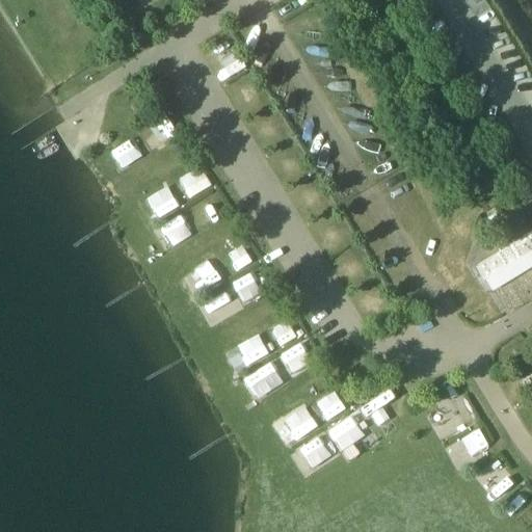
[(69,102),(68,100),(56,107),(11,135),(12,137),(55,110),(69,102)]
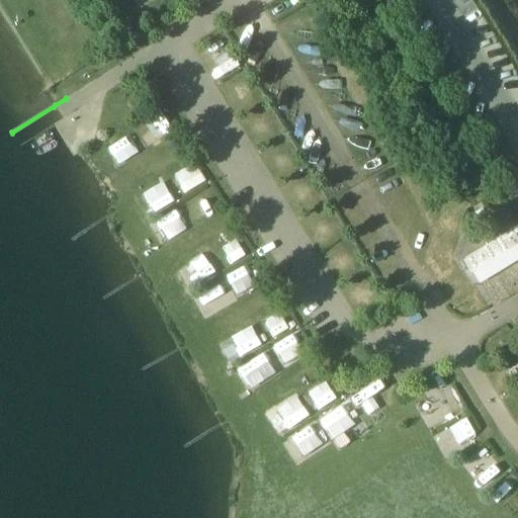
[(76,114),(75,112),(62,120),(20,147),(21,148),(55,126),(76,114)]
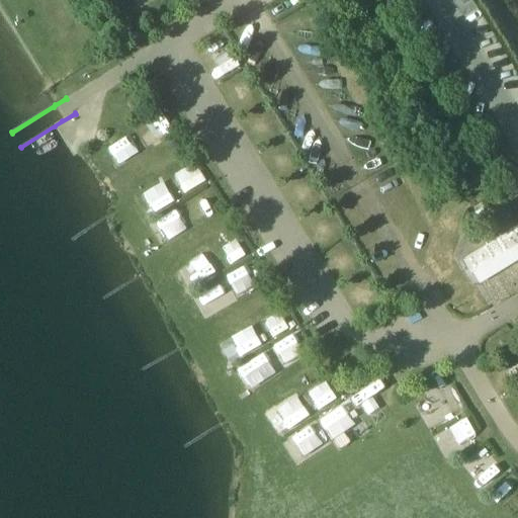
[(106,145),(115,166),(133,159),(123,137),(106,145)]
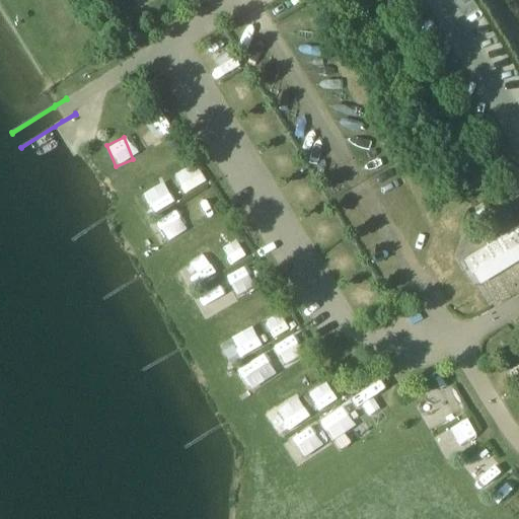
[(518,246),(518,226),(464,261),(472,275),(518,246)]
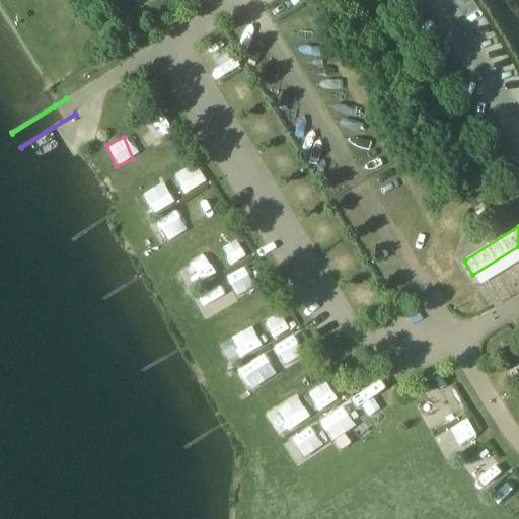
[(208,254),(180,272),(192,290),(220,272),(208,254)]
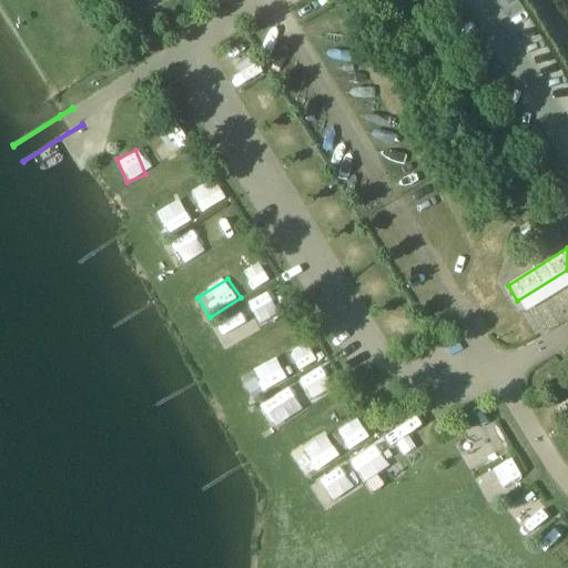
[(239,311),(211,328),(225,351),(253,333),(239,311)]
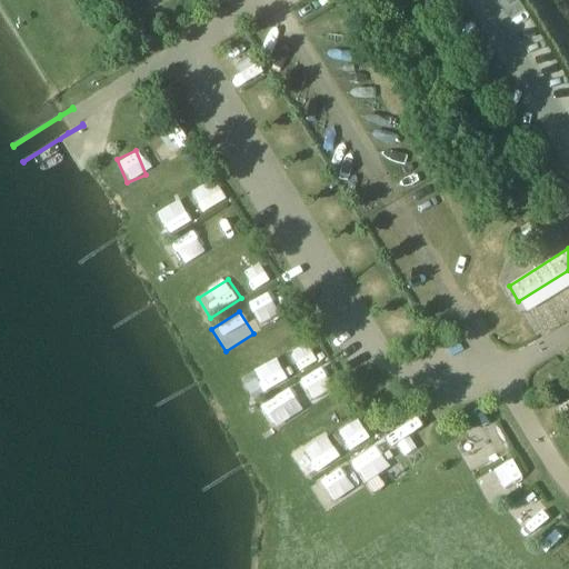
[(302,382),(316,401),(336,387),(322,368),(302,382)]
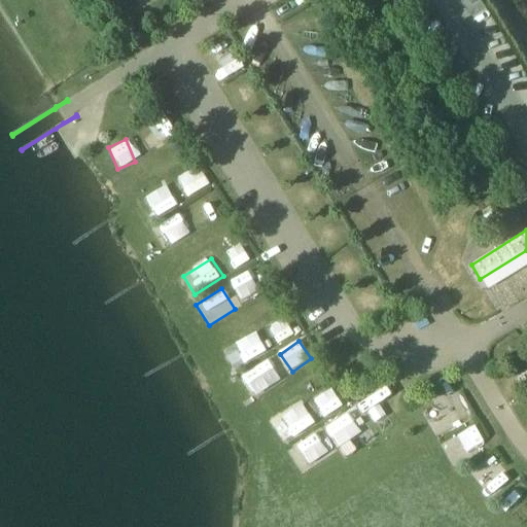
[(246,372),(260,392),(281,379),(268,358),(246,372)]
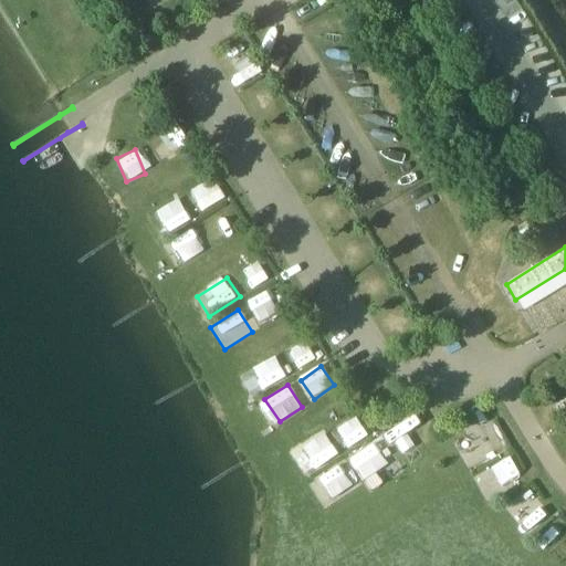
[(350,425),(336,432),(346,449),(359,440),(350,425)]
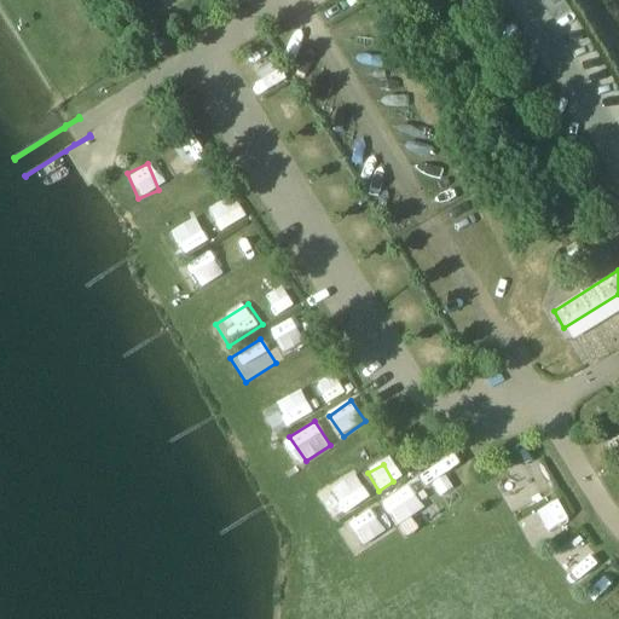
[(422,508),(409,484),(382,498),(395,522),(422,508)]
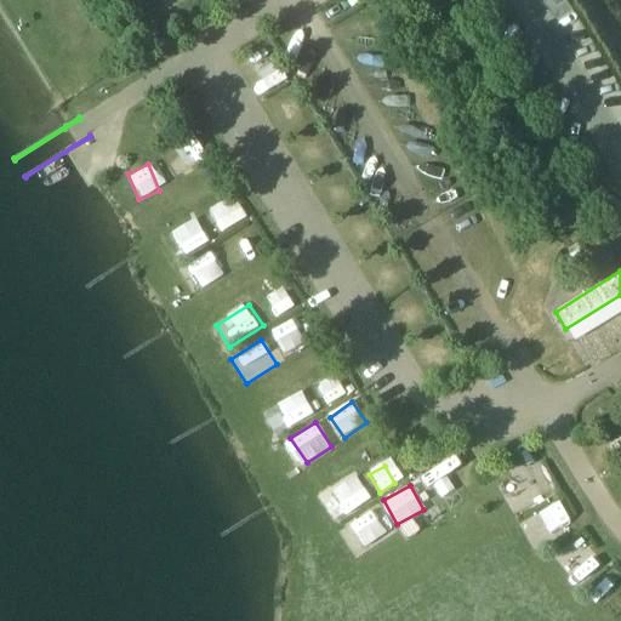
[(559,502),(531,518),(545,543),(574,528),(559,502)]
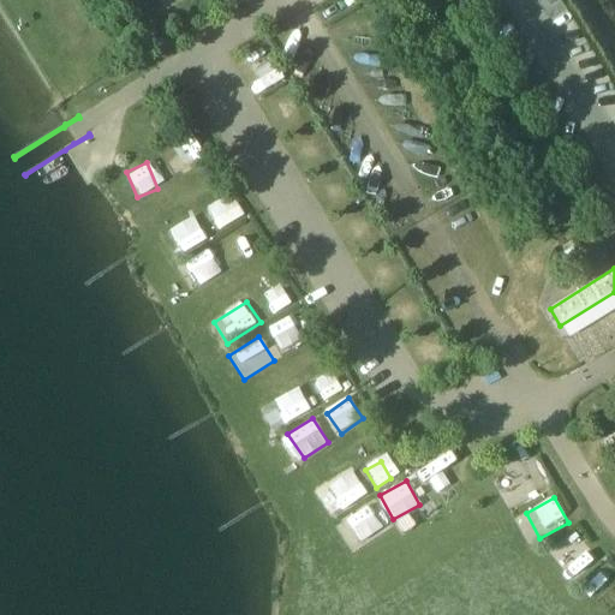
[(351,553),(383,531),(365,505),(333,527),(351,553)]
